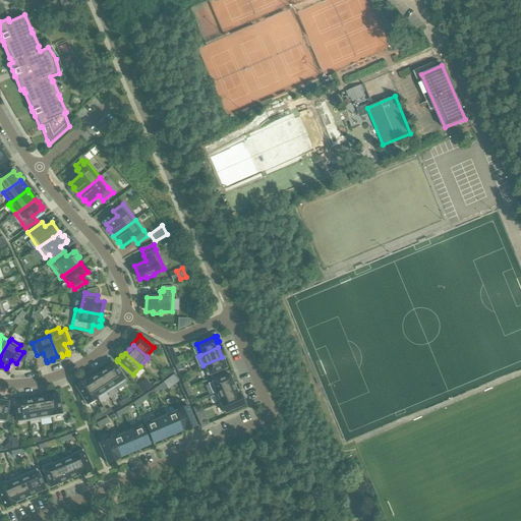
[(222,357),(203,365),(208,375),(227,367),(222,357)]
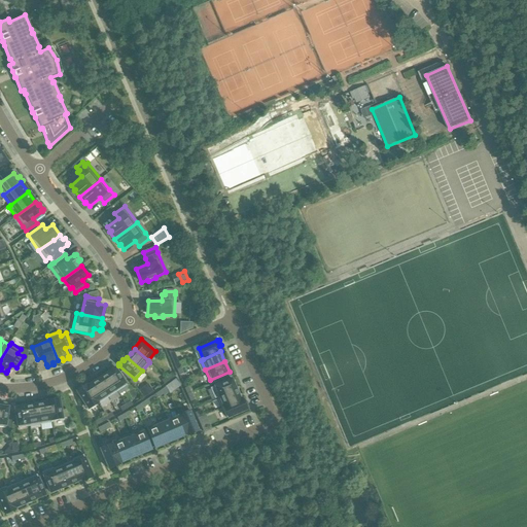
[(106,374),(117,391),(127,385),(124,381),(126,380),(123,376),(121,377),(115,367),(106,374)]
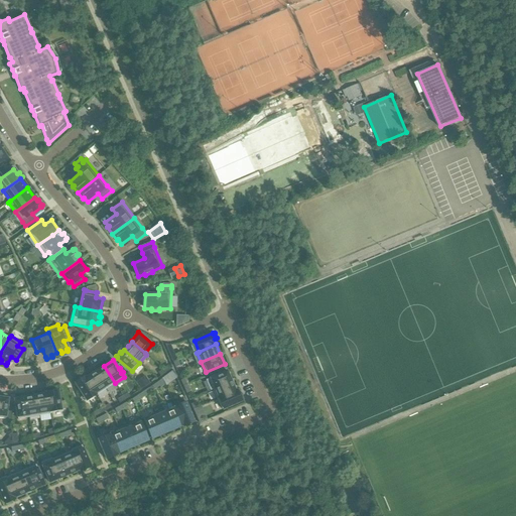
[(106,389),(115,383),(104,366),(95,372),(106,389)]
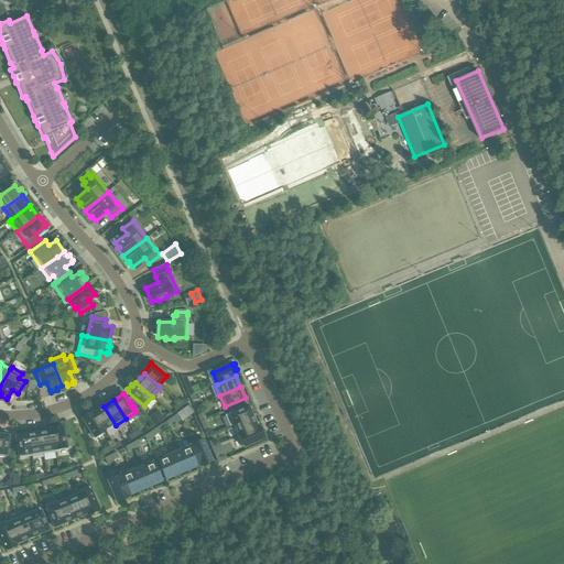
[(248,405),(225,415),(230,426),(232,425),(253,416),(248,405)]
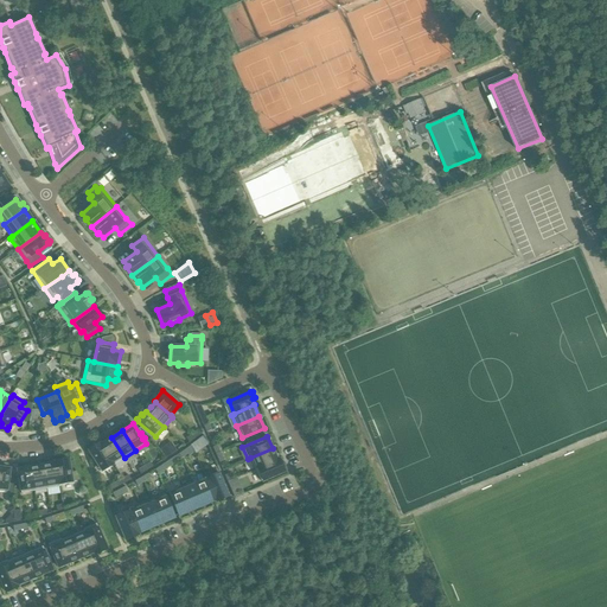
[(101,445),(113,464),(114,465),(125,458),(112,438),(101,445)]
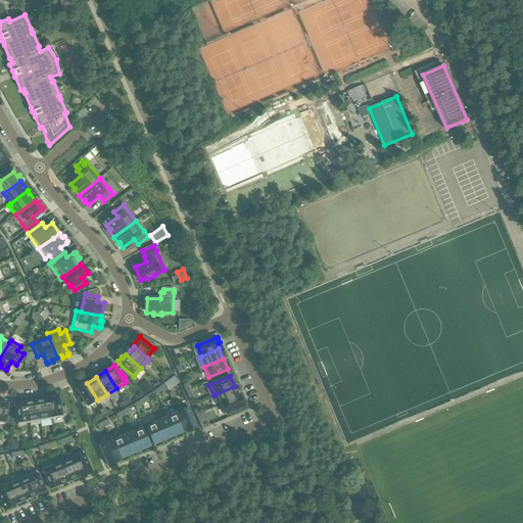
[(97,399),(87,383),(86,382),(76,388),(87,406),(97,399)]
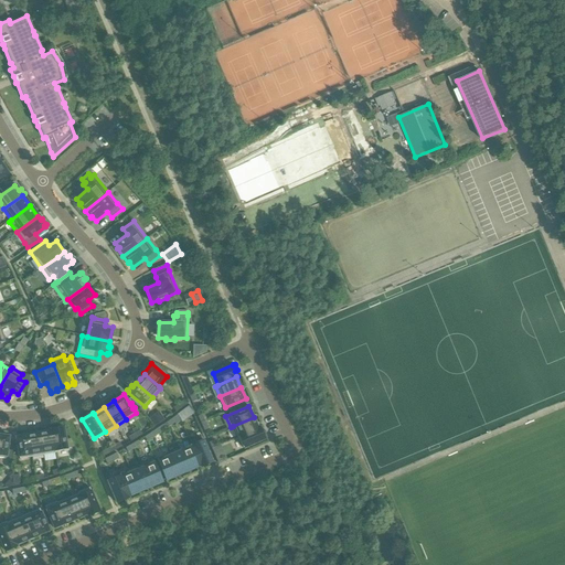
[(150,419),(155,426),(163,420),(159,414),(150,419)]
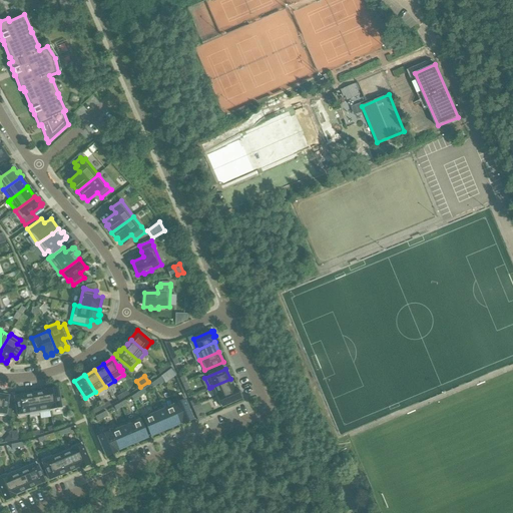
[(230,379),(211,387),(215,397),(216,396),(234,389),(230,379)]
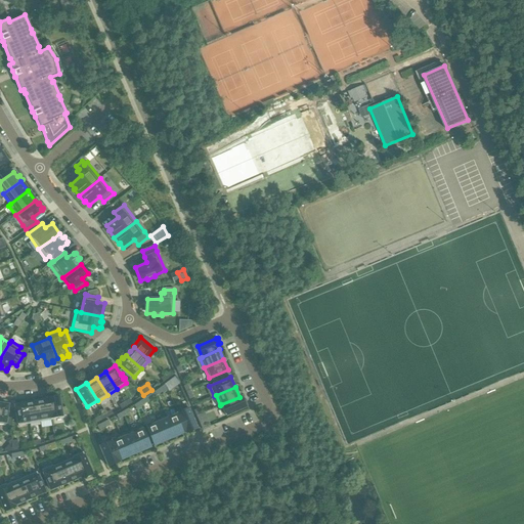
[(60,407),(59,396),(48,398),(51,418),(69,415),(66,406),(60,407)]
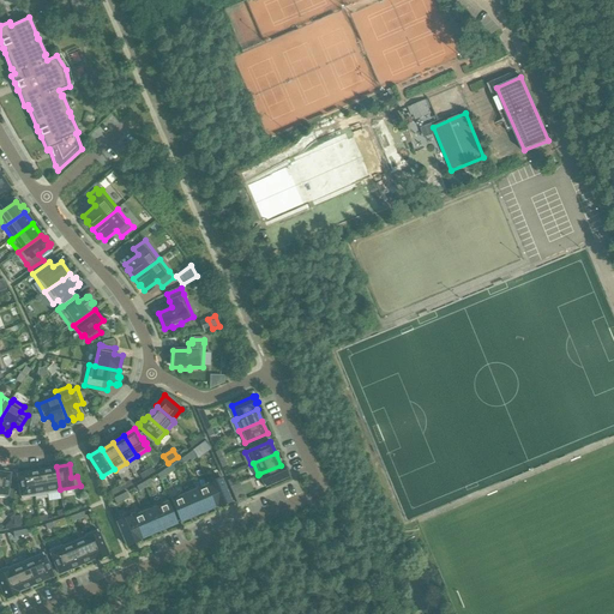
[(281,465),(259,474),(265,487),(288,477),(282,464),(281,465)]
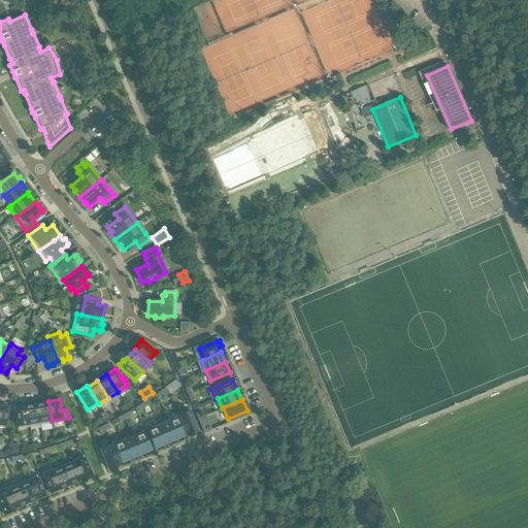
[(47,402),(37,404),(40,425),(53,423),(52,421),(48,401),(47,401),(47,402)]
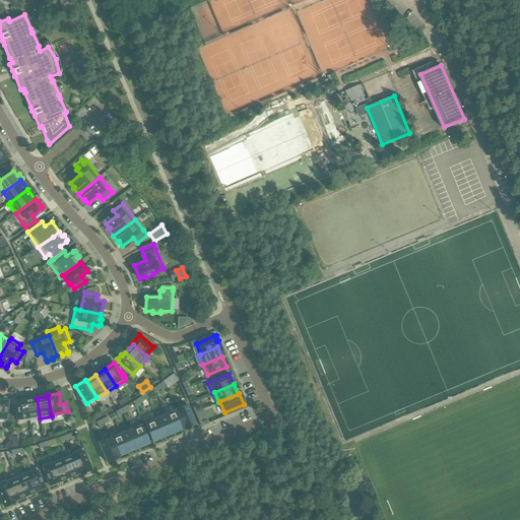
[(37,398),(25,400),(29,420),(40,418),(37,398)]
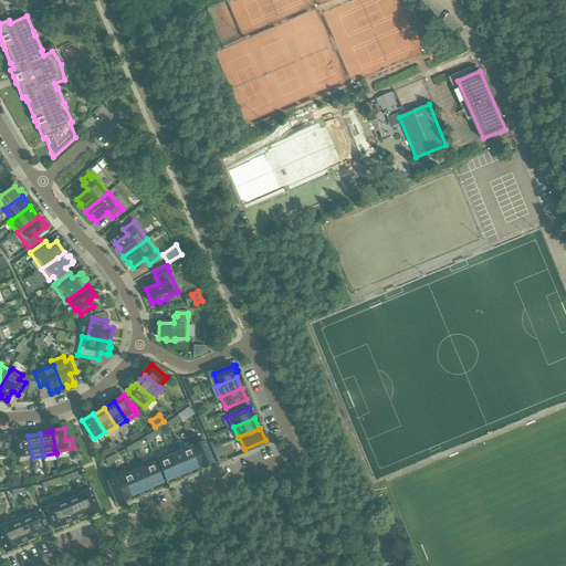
[(9,437),(0,435),(0,458),(6,459),(9,437)]
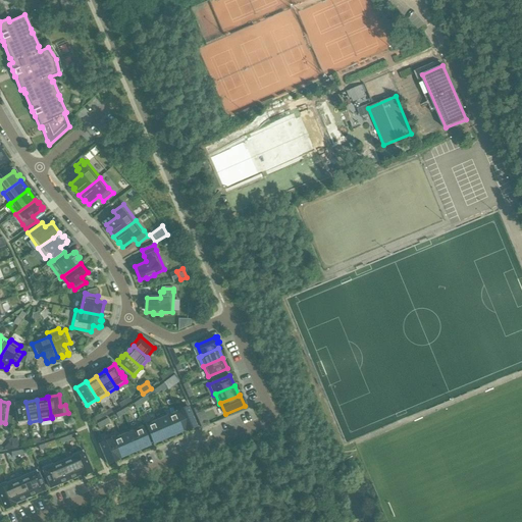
[(25,402),(14,404),(18,424),(30,422),(25,402)]
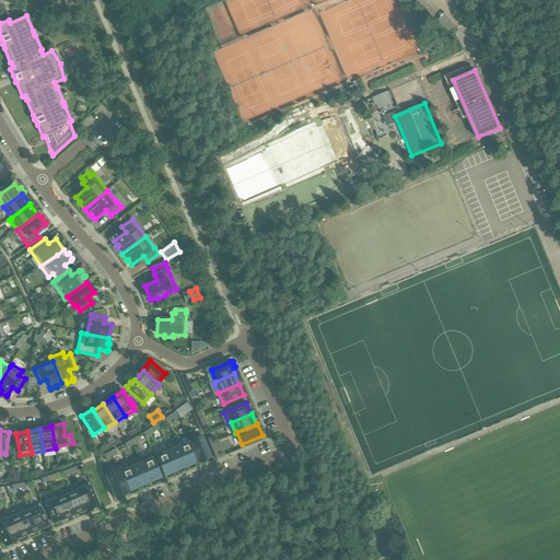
[(199,462),(199,463),(211,457),(201,435),(190,441),(190,442),(198,462),(199,462)]
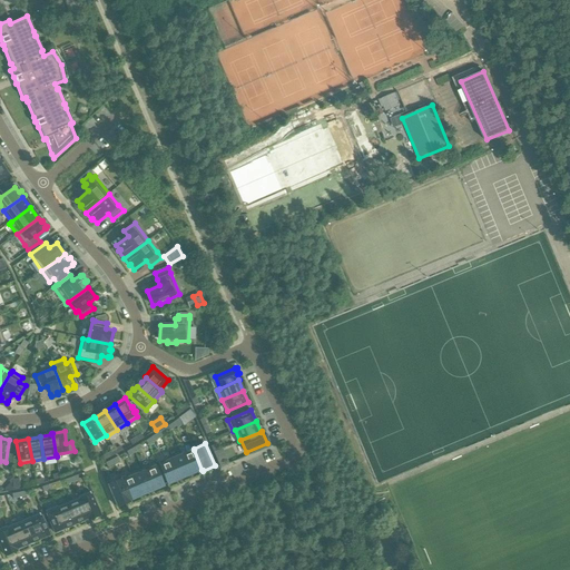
[(183,455),(192,474),(202,470),(194,450),(183,455)]
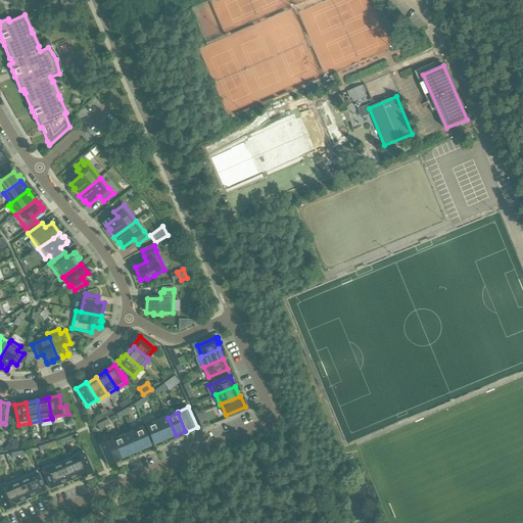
[(156,420),(164,437),(165,440),(176,435),(168,418),(167,415),(156,420)]
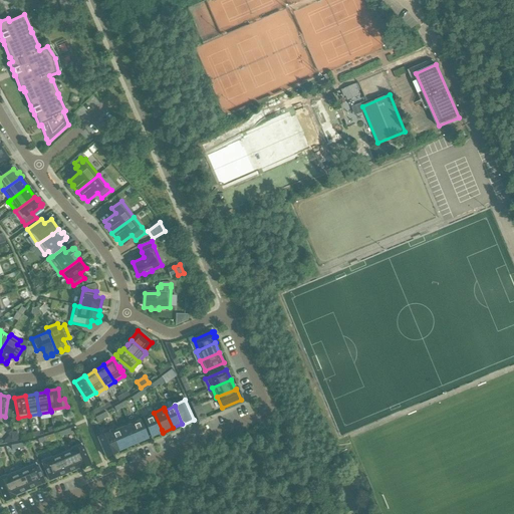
[(143,417),(152,437),(163,433),(162,430),(154,413),(143,417)]
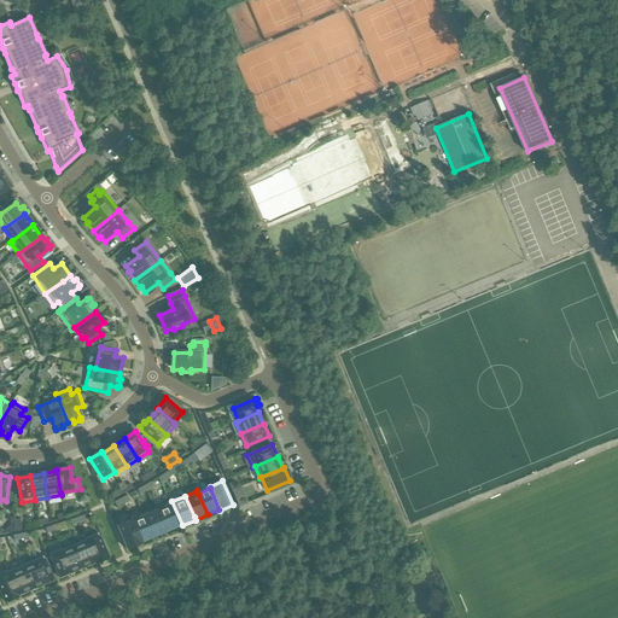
[(155,508),(164,532),(178,528),(168,503),(155,508)]
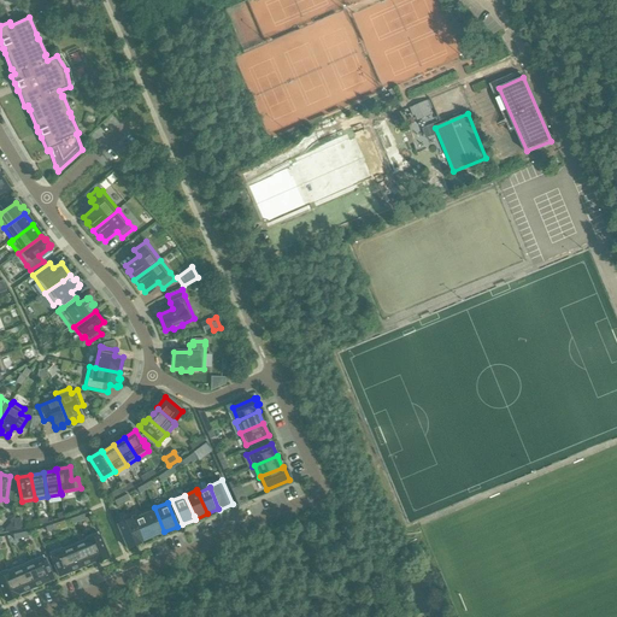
[(144,516),(152,538),(164,532),(154,507),(142,513),(144,516)]
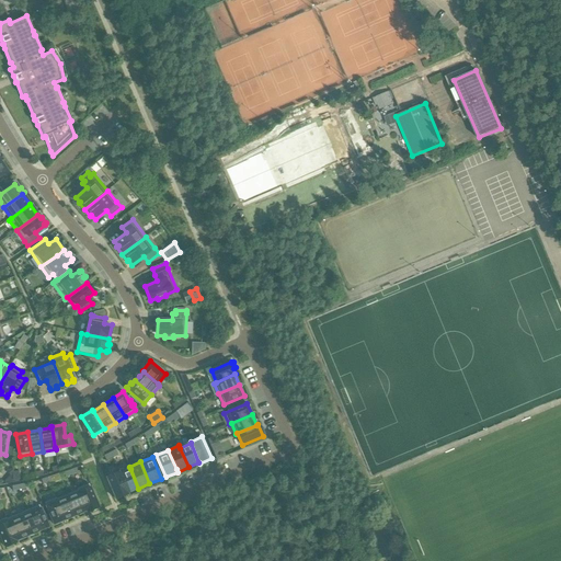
[(119,473),(127,493),(138,489),(130,469),(119,473)]
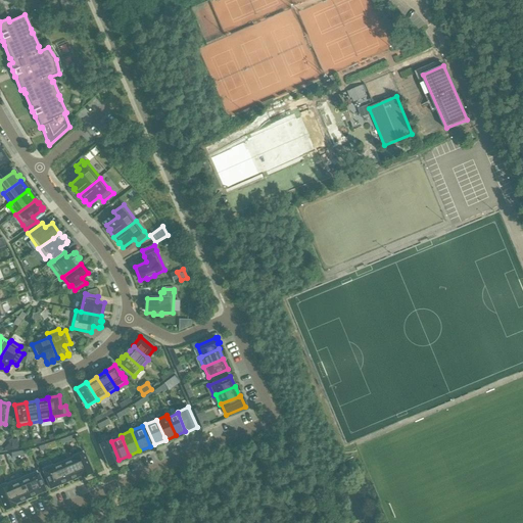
[(99,445),(108,466),(120,461),(119,460),(111,441),(110,440),(99,445)]
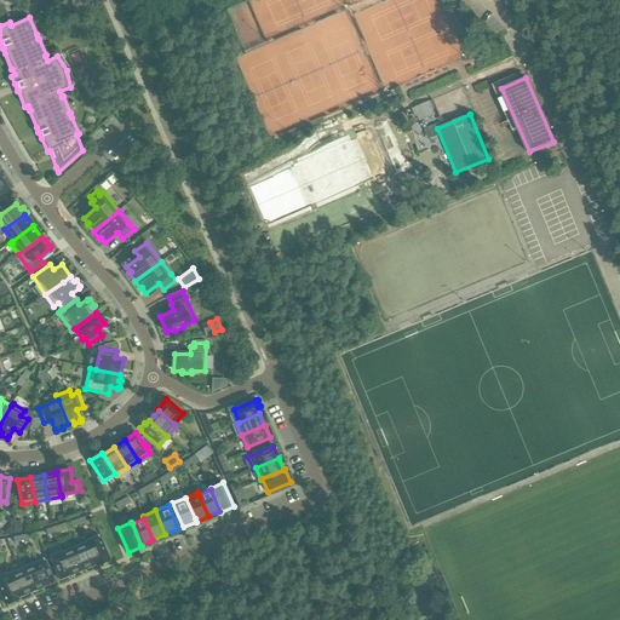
[(98,534),(86,540),(86,541),(96,564),(97,566),(109,561),(98,534)]
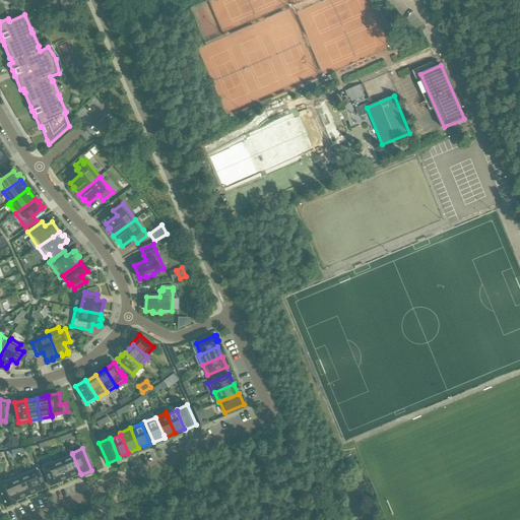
[(80,473),(72,454),(62,458),(70,477),(80,473)]
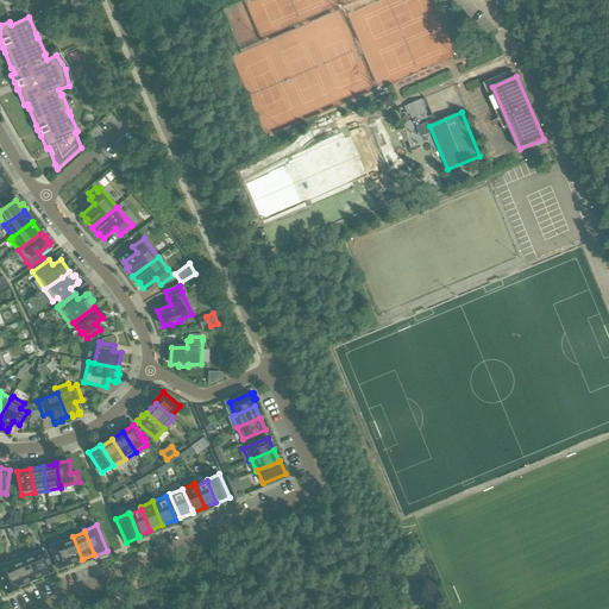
[(62,542),(71,564),(82,559),(73,537),(62,541),(62,542)]
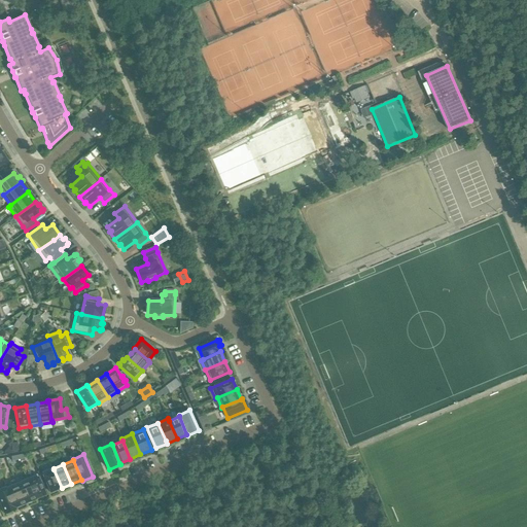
[(53,467),(42,472),(50,493),(62,488),(54,469),(53,467)]
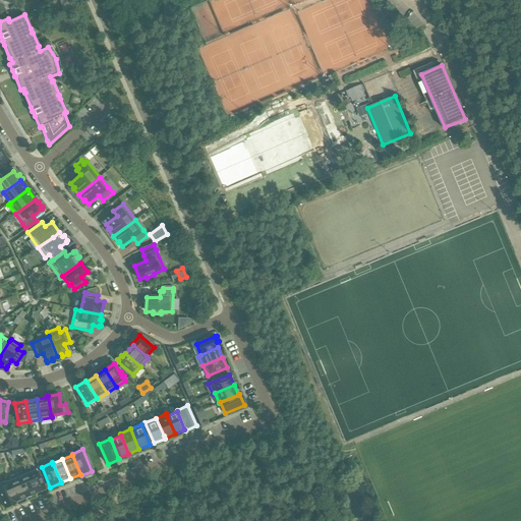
[(37,469),(26,473),(35,494),(40,491),(41,494),(46,491),(45,489),(46,489),(37,469)]
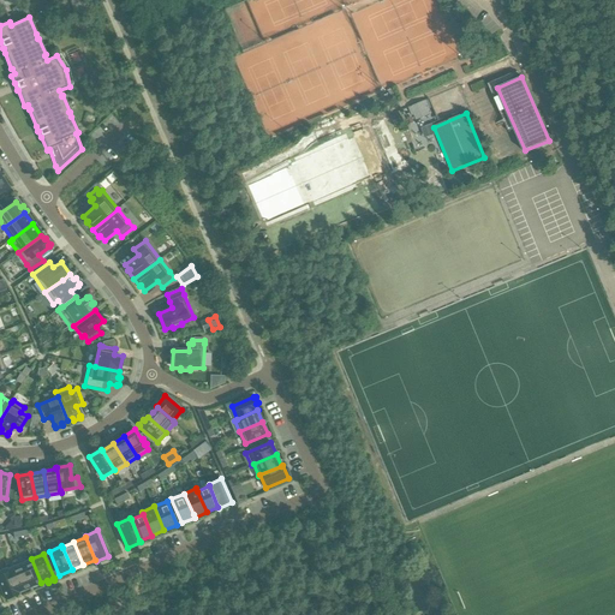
[(31,559),(19,563),(30,587),(41,583),(31,559)]
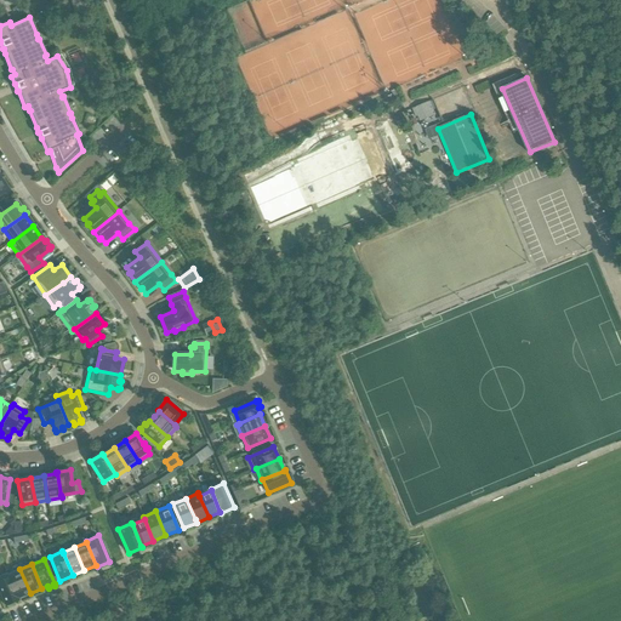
[(7,575),(18,599),(30,593),(20,569),(7,575)]
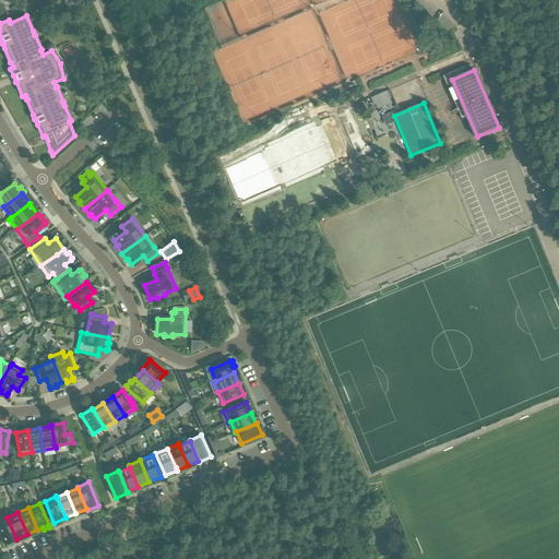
[(6,516),(0,518),(0,533),(6,545),(7,547),(12,544),(11,543),(16,540),(16,539),(7,518),(6,516)]
